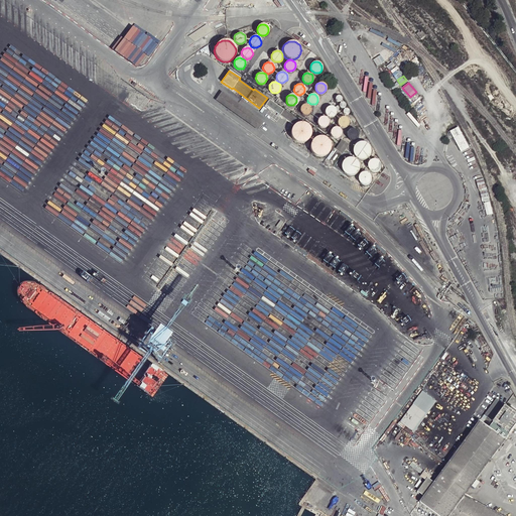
[(308,104),(306,104),(304,104),(303,104),(301,105),(300,106),(300,108),(300,109),(300,111),(301,112),(302,113),(304,114),(305,114),(307,113),(309,112),(310,111),(310,109),(310,107),(309,106),(308,104)]
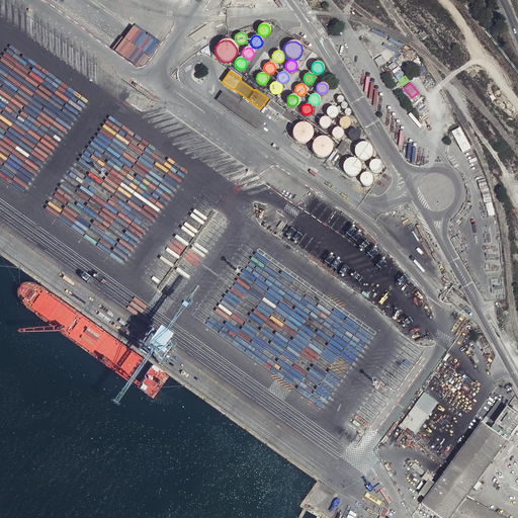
[(335,108),(334,107),(332,106),(331,106),(329,106),(327,107),(326,109),(326,111),(326,113),(327,114),(328,116),(330,116),(332,117),(333,116),(335,115),(336,114),(337,112),(337,111),(336,109),(335,108)]
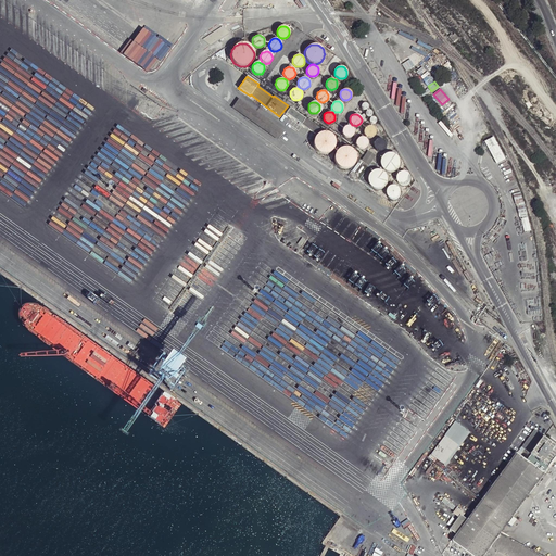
[(301,125),(291,117),(288,123),(298,129),(301,125)]
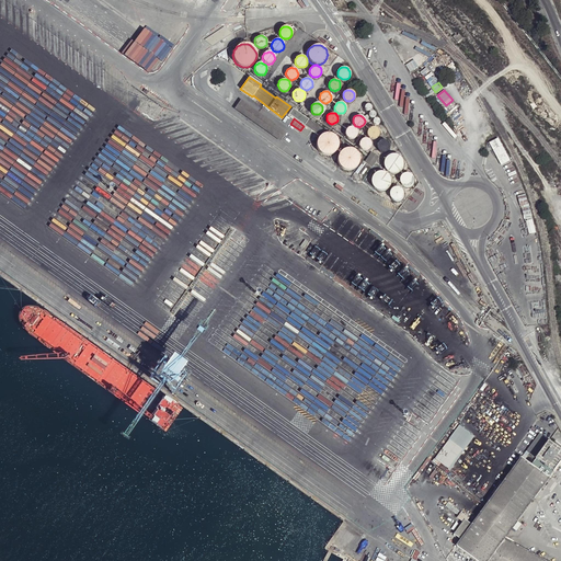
[(322,128),(308,118),(304,125),(318,135),(322,128)]
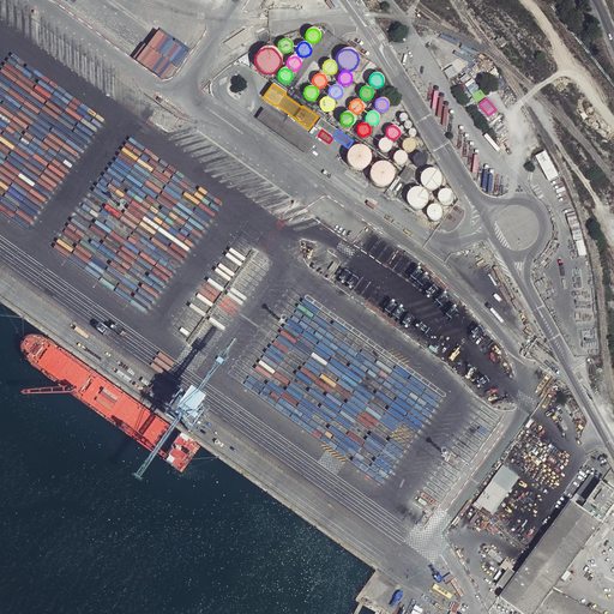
[(384,137),(381,138),(380,139),(379,140),(378,143),(378,145),(378,146),(379,149),(381,150),(383,150),(385,151),(387,150),(389,149),(390,146),(391,145),(391,143),(390,140),(389,139),(386,138),(384,137)]
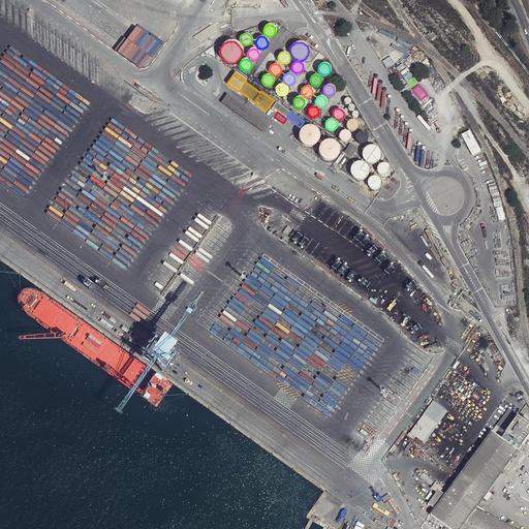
[(353,120),(351,120),(349,120),(348,121),(346,122),(346,123),(345,125),(346,127),(346,128),(348,129),(349,130),(351,130),(353,130),(354,129),(355,127),(356,126),(356,124),(355,122),(354,121),(353,120)]
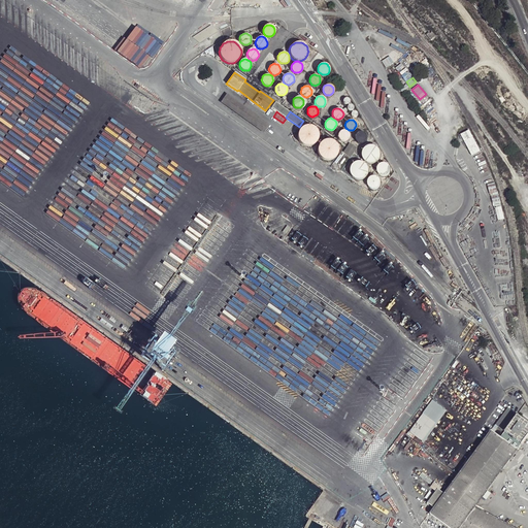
[(311,126),(309,126),(308,126),(306,126),(304,126),(302,127),(301,128),(299,130),(298,132),(297,135),(297,137),(298,140),(299,142),(300,143),(301,144),(303,146),(307,147),(309,147),(311,146),(315,144),(318,142),(319,140),(319,138),(319,136),(319,133),(318,131),(317,130),(316,128),(314,127),(311,126)]
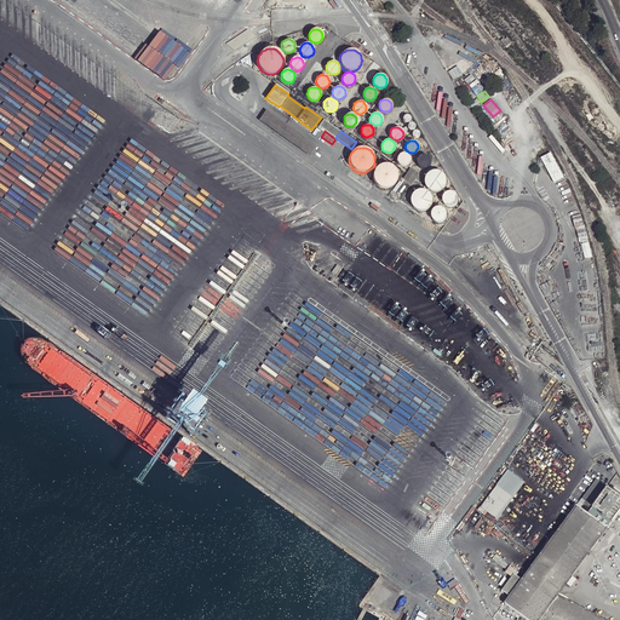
[(403,150),(401,151),(399,153),(397,154),(396,156),(396,159),(396,160),(397,162),(400,164),(401,165),(403,166),(406,165),(408,164),(409,162),(411,160),(411,158),(409,155),(408,153),(406,151),(403,150)]
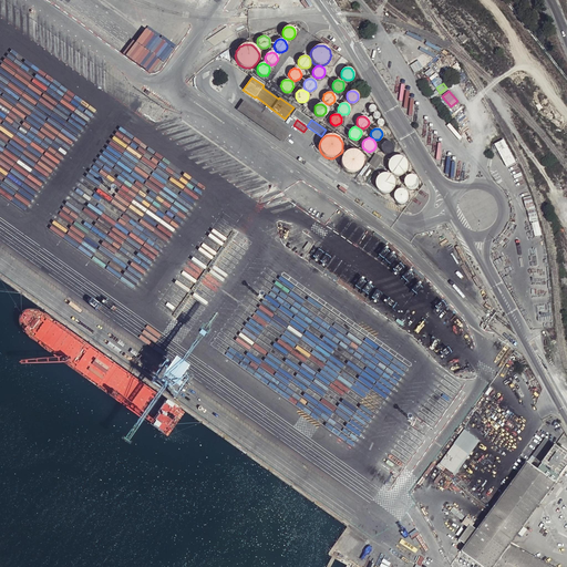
[(503,140),(493,144),(505,167),(515,162),(503,140)]
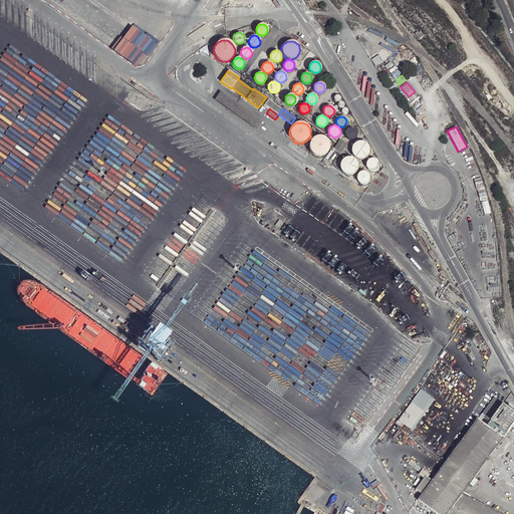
[(357,136),(352,127),(346,132),(350,139),(357,136)]
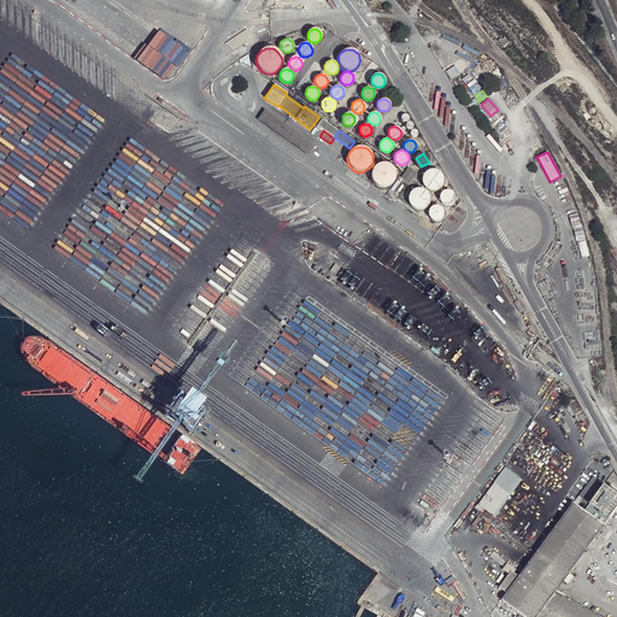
[(385,163),(381,163),(376,164),(374,165),(372,168),(371,170),(370,172),(370,177),(371,180),(371,182),(372,183),(375,184),(378,187),(381,188),(385,188),(387,187),(389,186),(393,183),(394,180),(395,177),(395,174),(395,172),(394,169),(393,168),(392,165),(389,164),(387,163),(385,163)]
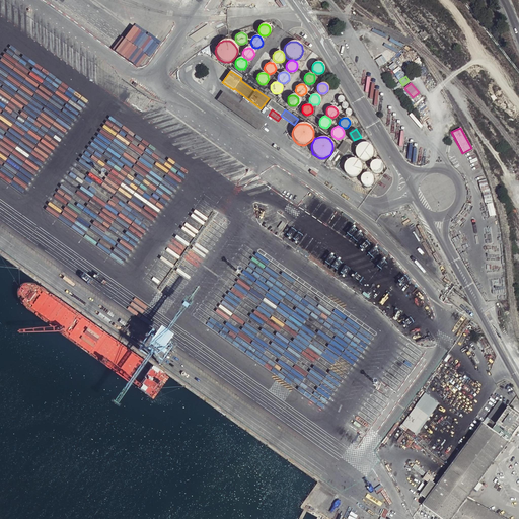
[(350,144),(344,139),(337,148),(344,153),(350,144)]
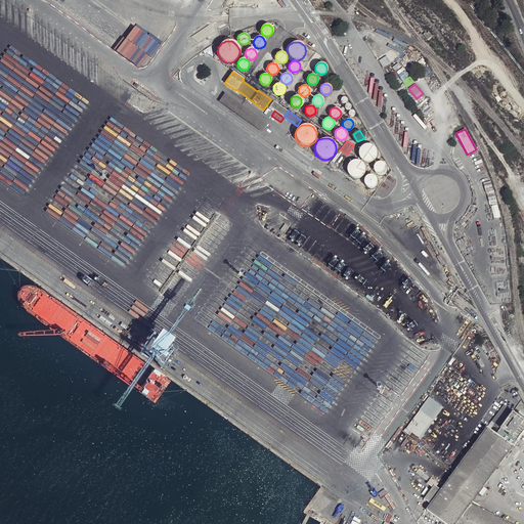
[(368,144),(366,144),(364,145),(362,146),(360,148),(359,150),(359,153),(359,155),(359,158),(361,160),(362,161),(365,163),(367,163),(369,163),(372,162),(374,161),(376,160),(377,158),(378,156),(378,153),(378,150),(377,148),(375,146),(374,145),(372,144),(368,144)]
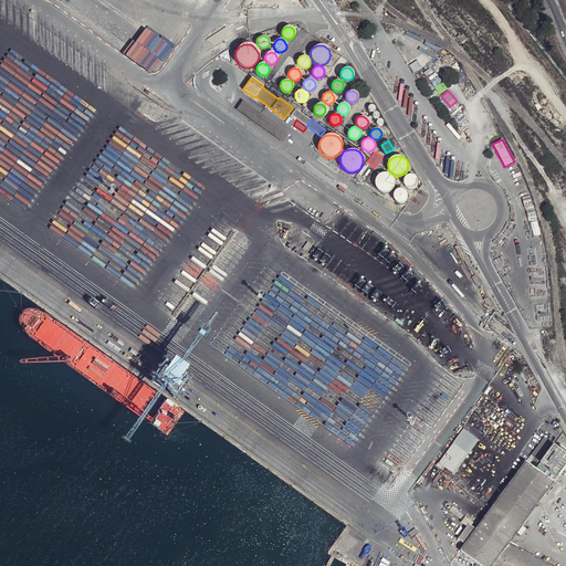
[(379,174),(378,175),(376,177),(375,179),(375,181),(375,184),(375,187),(376,189),(378,190),(379,191),(383,192),(385,192),(387,192),(389,191),(391,190),(392,188),(394,187),(395,184),(395,181),(394,179),(392,177),(391,175),(389,174),(387,173),(385,173),(383,173),(379,174)]
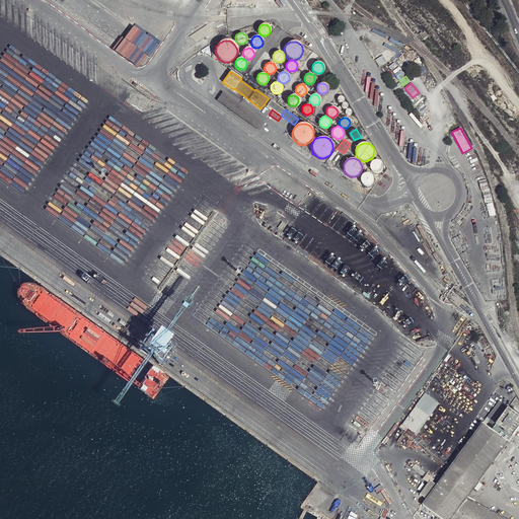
[(380,161),(379,160),(376,159),(374,160),(373,161),(371,162),(370,164),(370,166),(370,168),(371,170),(373,171),(374,172),(377,172),(379,172),(381,171),(382,169),(383,167),(383,164),(382,162),(380,161)]
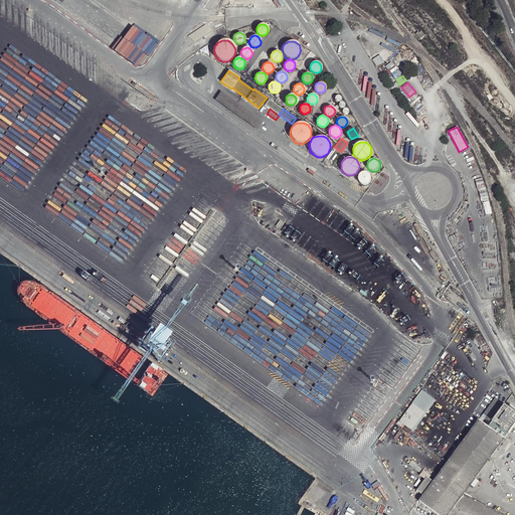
[(94,168),(100,171),(104,163),(98,160),(94,168)]
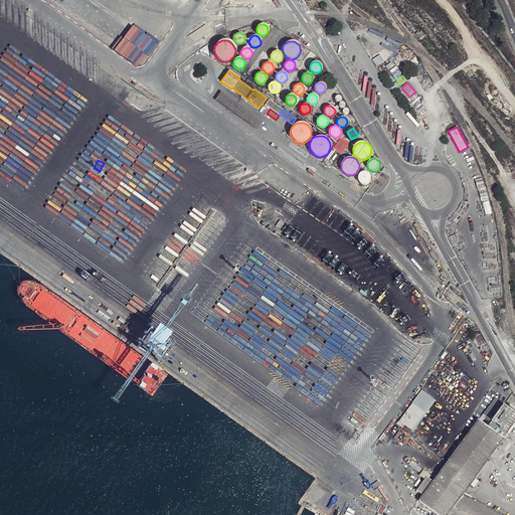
[(369,172),(367,171),(365,170),(363,171),(361,171),(359,173),(358,175),(357,177),(358,180),(359,182),(361,183),(363,184),(365,184),(367,184),(369,182),(370,181),(371,178),(371,176),(370,174),(369,172)]
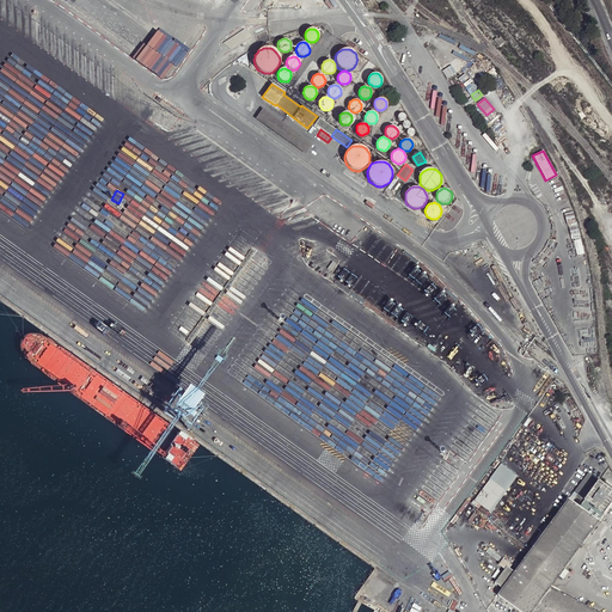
[(490,513),(516,475),(500,463),(473,501),(490,513)]
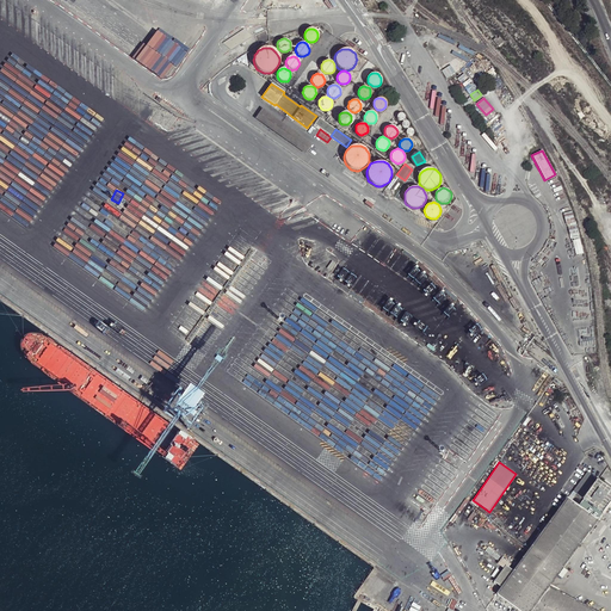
[(511,571),(499,586),(495,591),(535,610),(594,610),(548,586),(610,495),(610,491),(585,470),(571,489),(574,493),(580,498),(575,504),(569,499),(566,497),(511,571)]
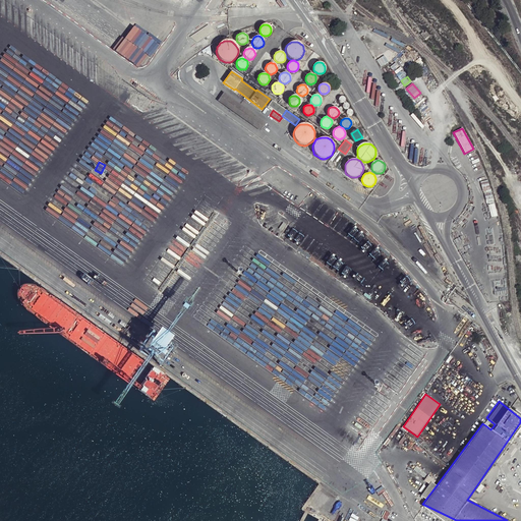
[(418,495),(420,496),(430,482),(429,481),(418,495)]
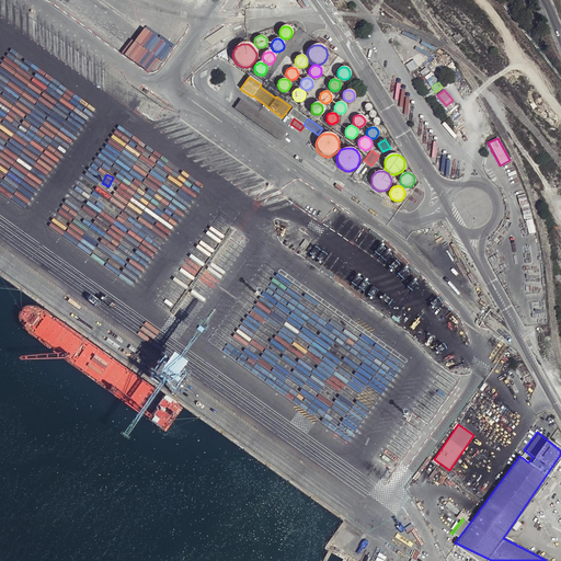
[(464,519),(453,534),(458,538),(469,524),(464,519)]
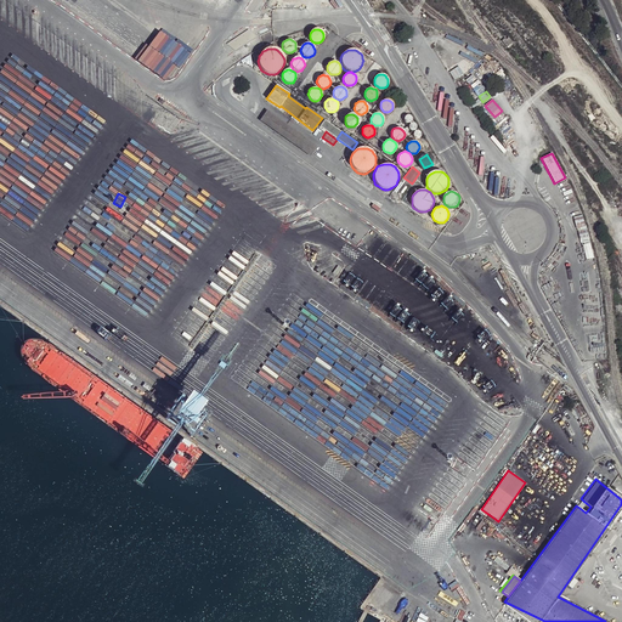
[(544,621),(504,601),(503,604),(526,621),(544,621)]
